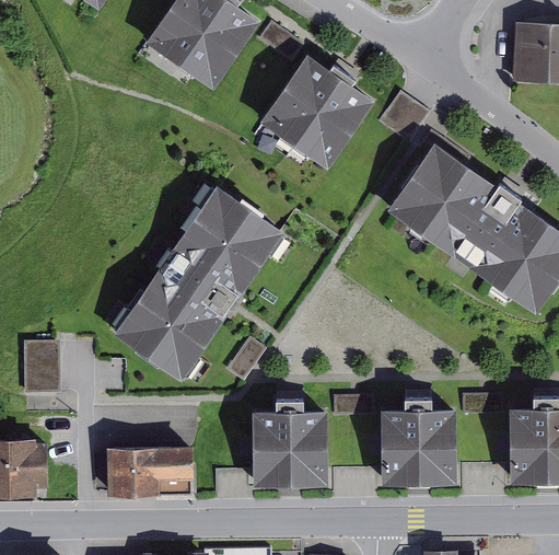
[(83,0),(99,10),(105,0),(83,0)]
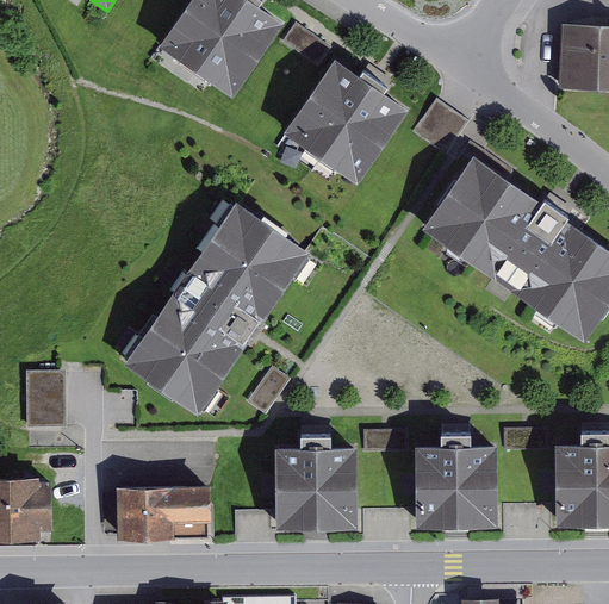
[(191,0),(159,47),(232,98),(284,24),(259,6),(262,0),(191,0)]
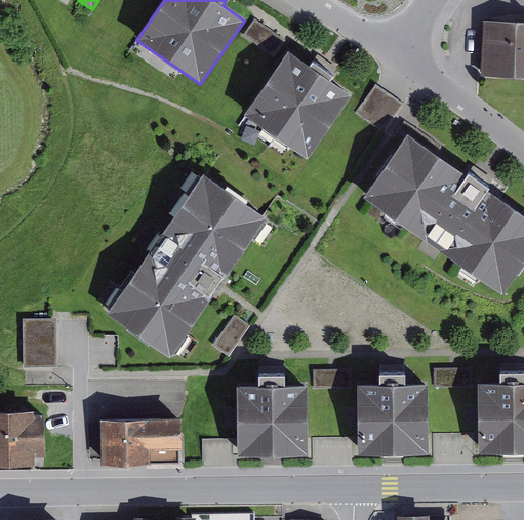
[(286,44),(253,23),(242,39),(274,62),(286,44)]
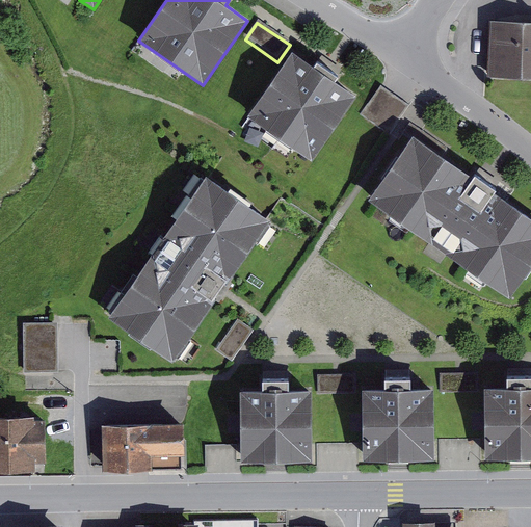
[(530,25),(490,24),(487,79),(530,80),(530,25)]
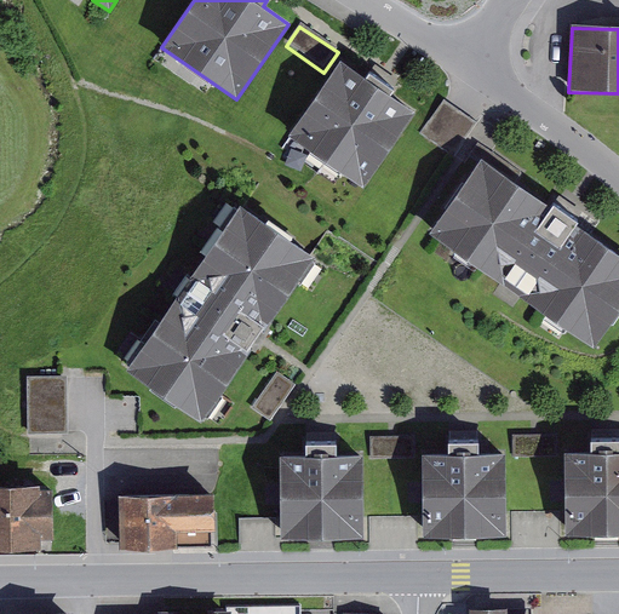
[(339,61),(287,136),(362,188),(416,113),(389,95),(394,89),(368,72),(364,78),(339,61)]
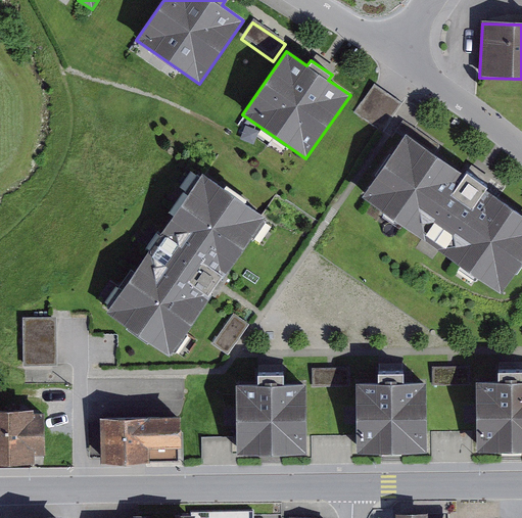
[(404,107),(373,88),(353,118),(383,137),(404,107)]
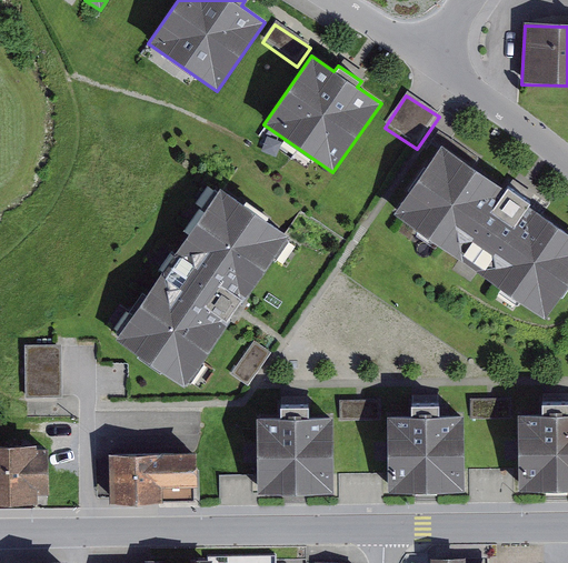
[(440,146),(392,214),(545,319),(567,285),(567,233),(527,205),(530,202),(507,186),(505,190),(440,146)]
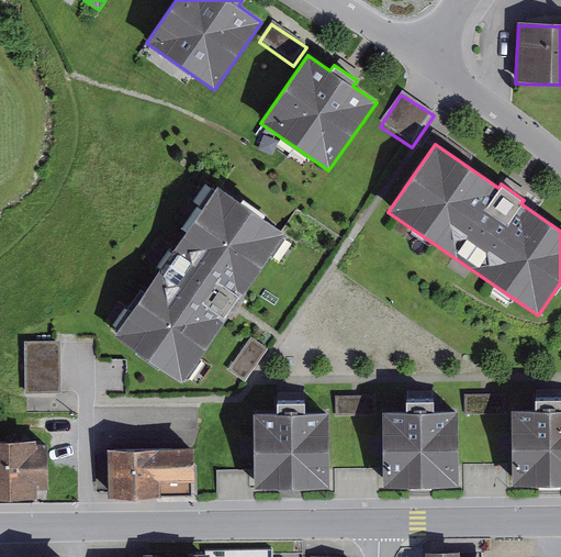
[(113,336),(182,383),(285,234),(216,187),(113,336)]
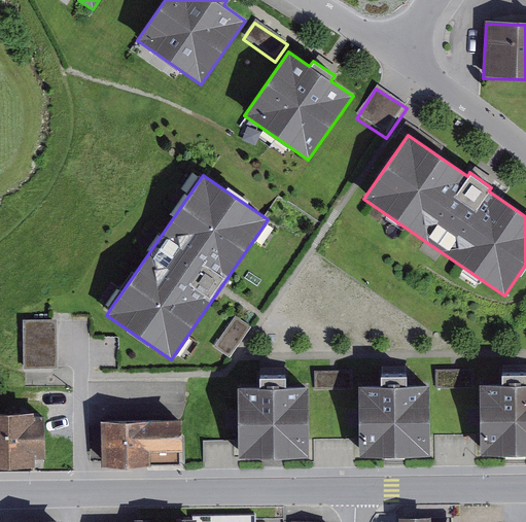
[(229,362),(250,331),(235,320),(213,351),(229,362)]
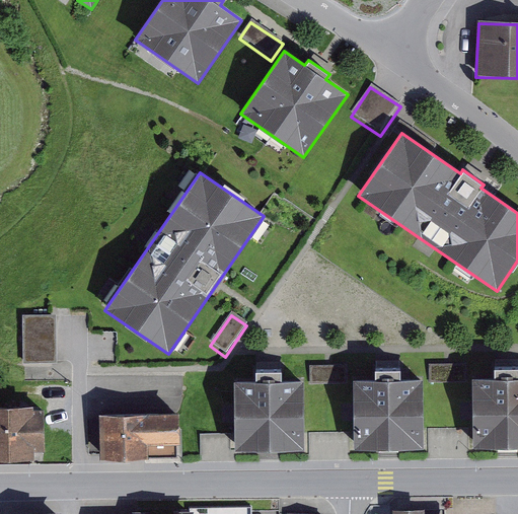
[(55,319),(22,319),(22,368),(56,367),(55,319)]
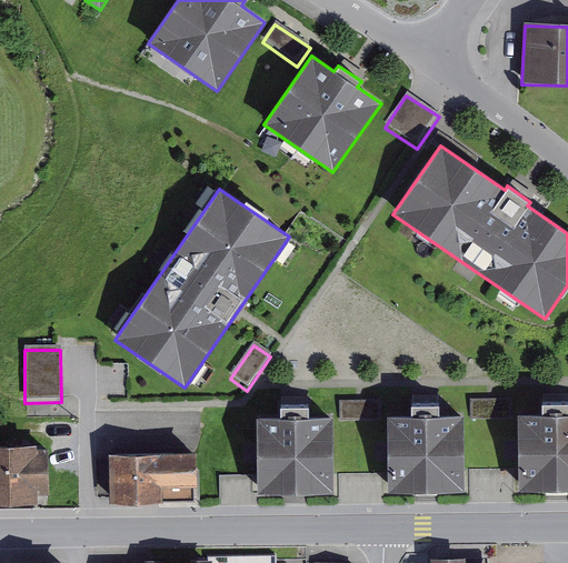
[(510,403),(469,403),(469,424),(510,424),(510,403)]
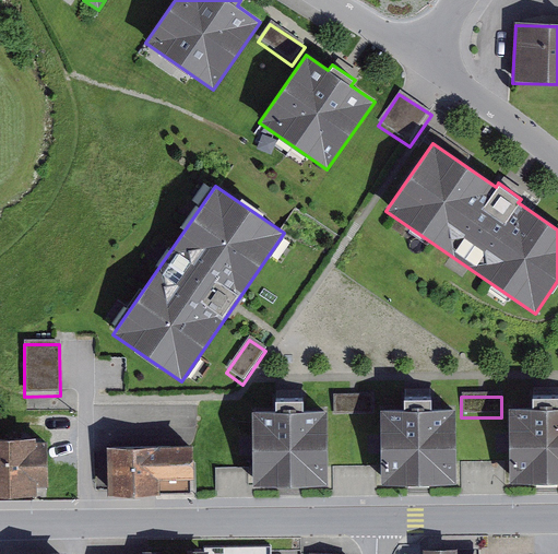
[(372,398),(333,399),(333,420),(374,419),(372,398)]
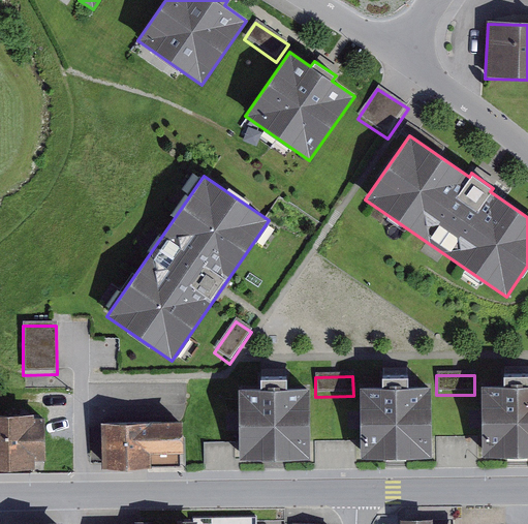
[(504,394),(482,394),(483,463),(518,462),(527,462),(527,379),(504,380),(504,394)]
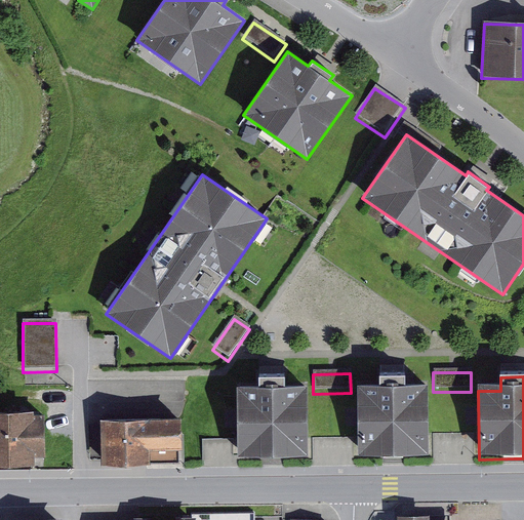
[(379,390),(356,390),(358,462),(394,461),(430,460),(428,390),(404,390),(404,377),(379,378),(379,390)]
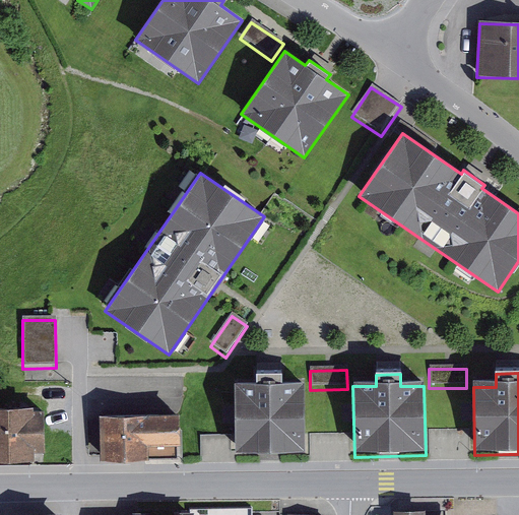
[(256,387),(234,387),(234,458),(270,459),(305,458),(305,387),(281,388),(281,377),(256,377),(256,387)]
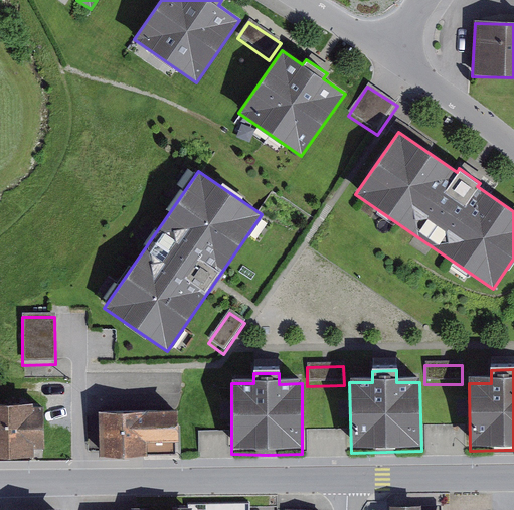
[(33,404),(0,404),(0,459),(34,458),(33,451),(43,451),(42,408),(33,408),(33,404)]
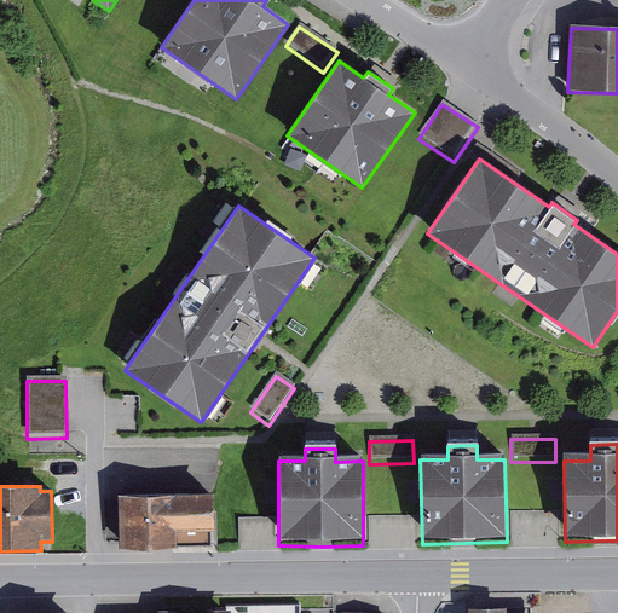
[(212,493),(117,496),(119,551),(213,550),(212,493)]
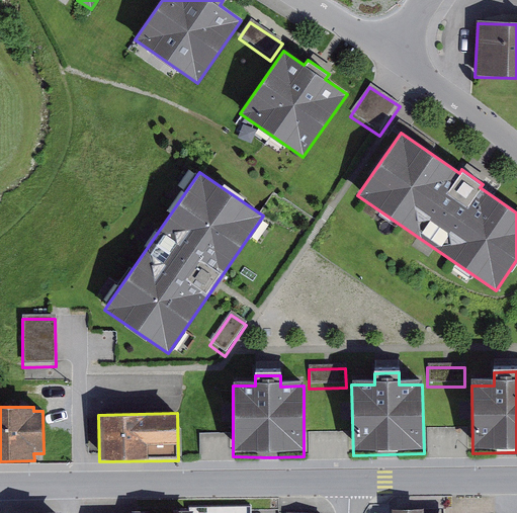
All buildings are outlined.
